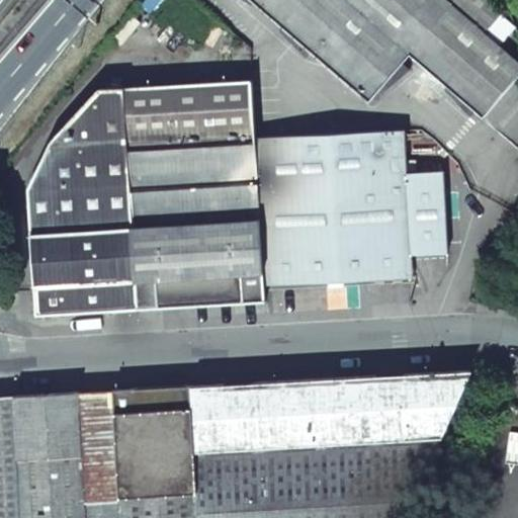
[(410,56),(517,149),(517,78),(517,79),(517,78),(517,61),(500,45),(486,33),(499,17),(504,12),(490,0),(250,0),(369,102),(410,56)]
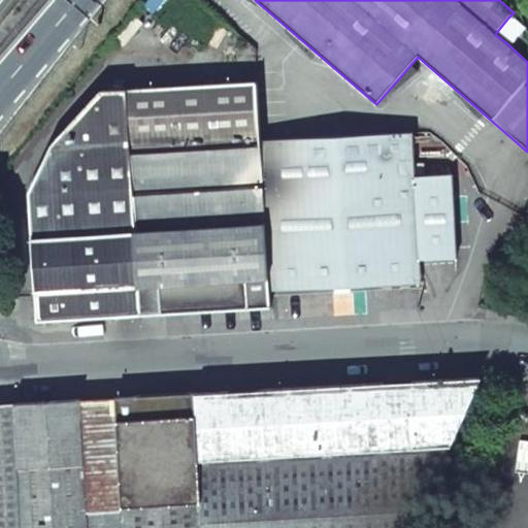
[(508,18),(495,34),(509,45),(523,31),(508,18)]
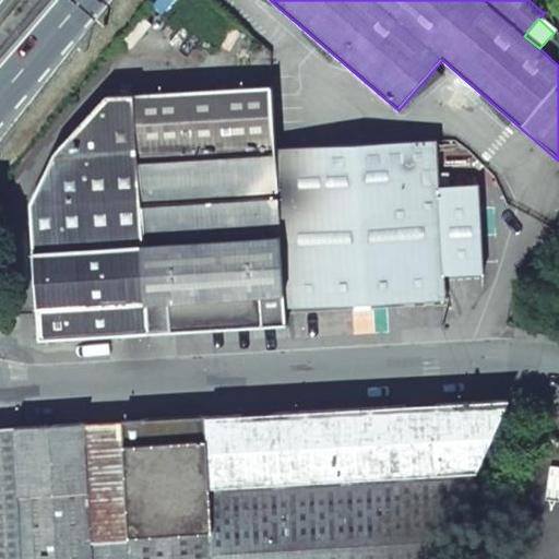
[(33,200),(40,337),(125,333),(152,332),(152,331),(174,330),(173,322),(261,319),(262,325),(287,324),(286,308),(281,150),(276,150),(273,87),(108,93),(56,151),(35,200),(33,200)]
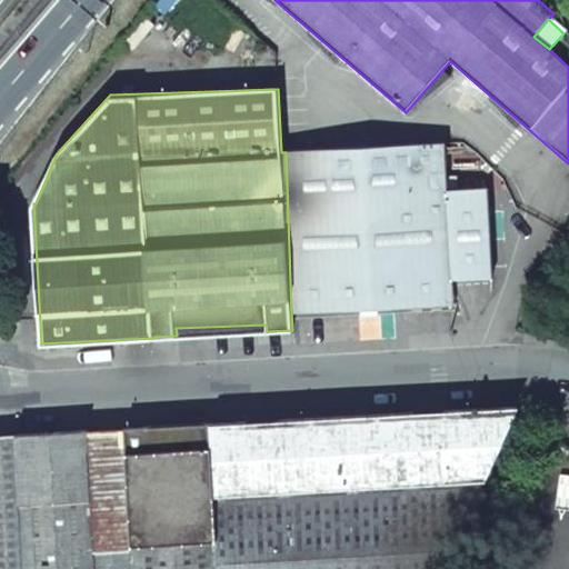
[(291,313),(453,305),(452,280),(450,249),(449,190),(445,143),(286,152),(291,313)]
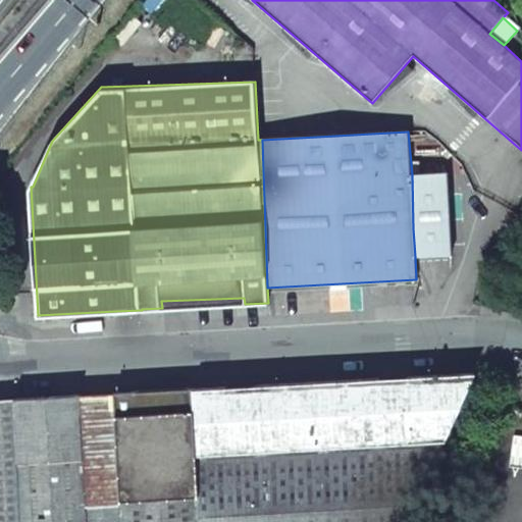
[(412,174),(413,228),(450,226),(448,173),(412,174)]
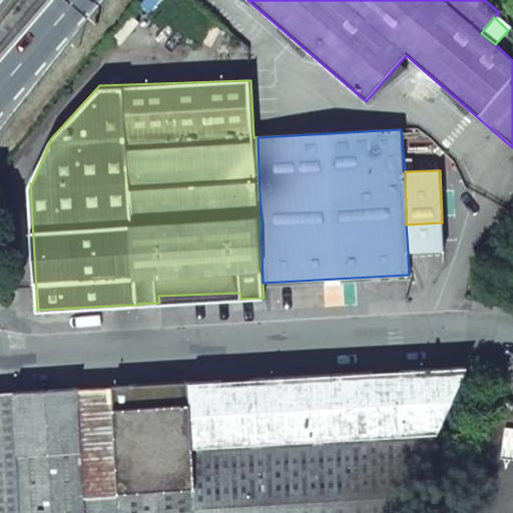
[(408,252),(444,250),(442,222),(406,224),(408,252)]
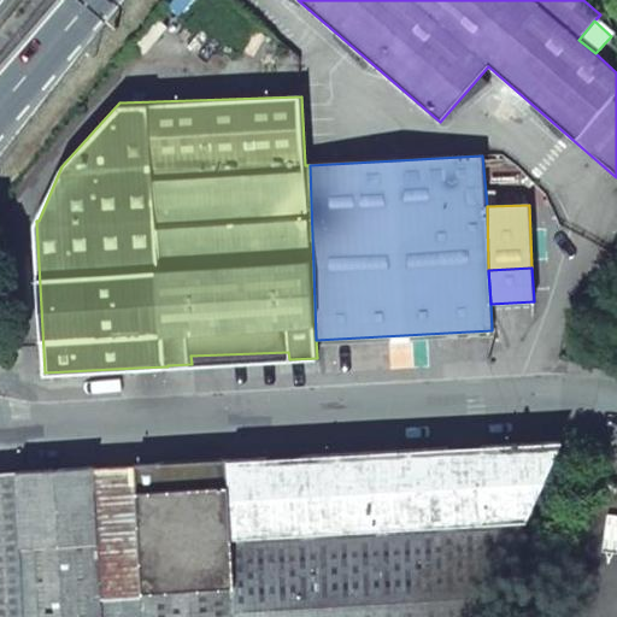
[(192,364),(289,359),(288,352),(191,356),(192,364)]
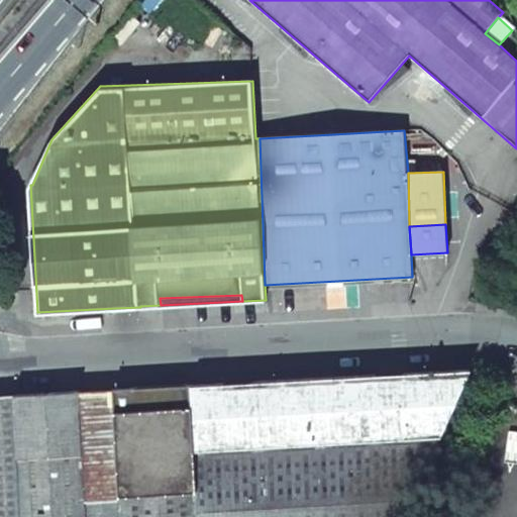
[(406,516),(471,370),(115,390),(79,392),(14,396),(20,516),(406,516)]
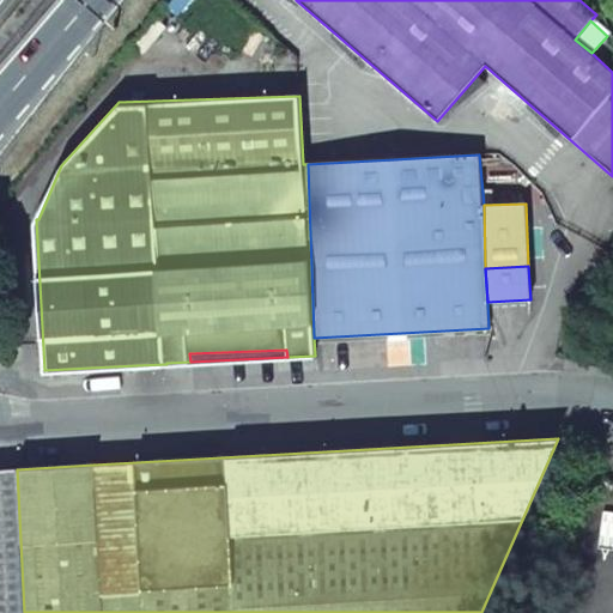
[(0,612),(24,612),(17,469),(0,469),(0,612)]
